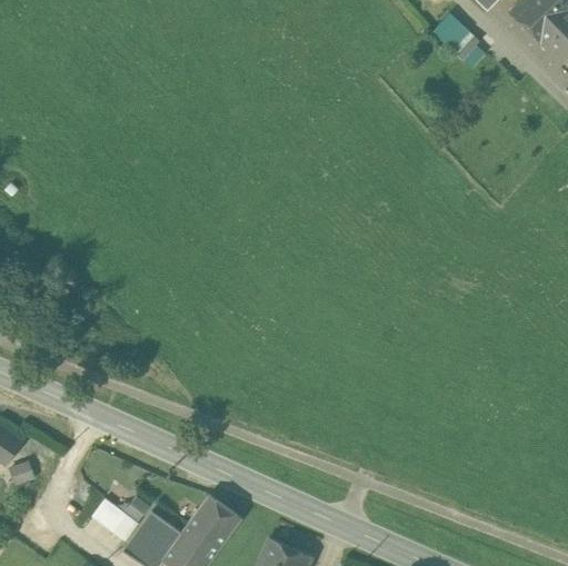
[(500,0),(474,0),(488,13),(500,0)]
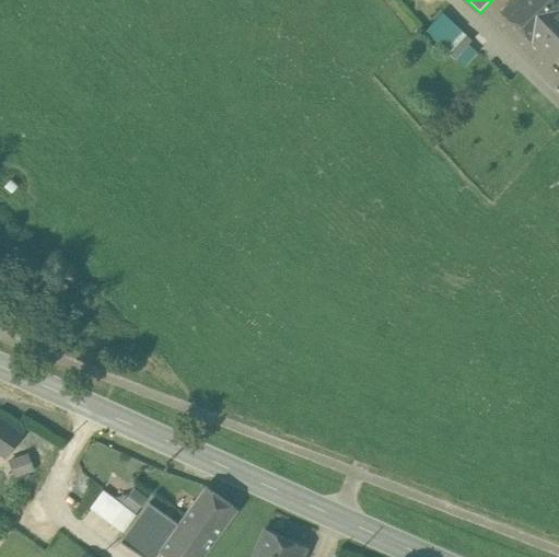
[(558,0),(515,0),(514,1),(502,13),(535,47),(536,46),(555,65),(558,60),(558,0)]
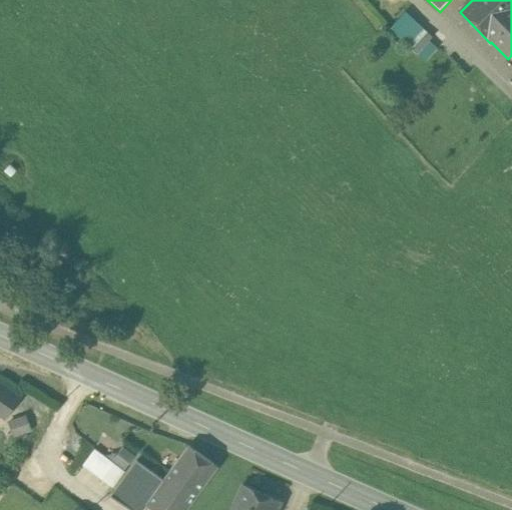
[(416,57),(435,39),(409,13),(391,32),(416,57)]
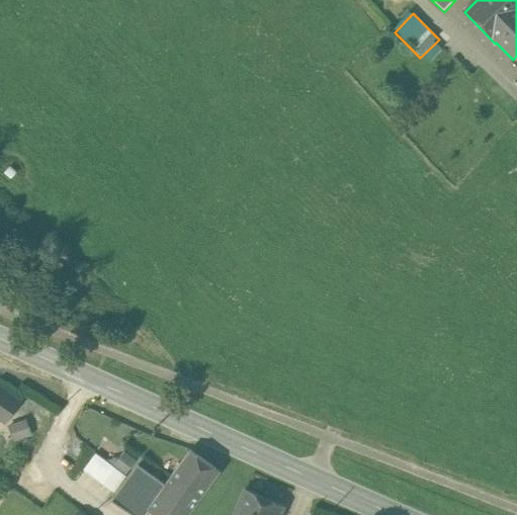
[(0,418),(6,423),(19,404),(0,391),(0,418)]
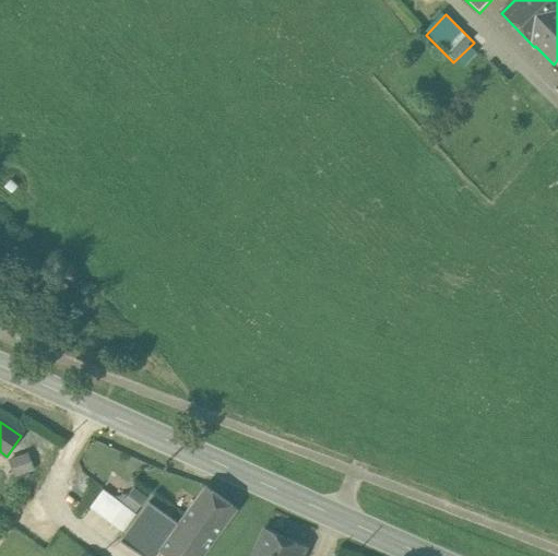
[(28,452),(9,460),(15,477),(35,470),(28,452)]
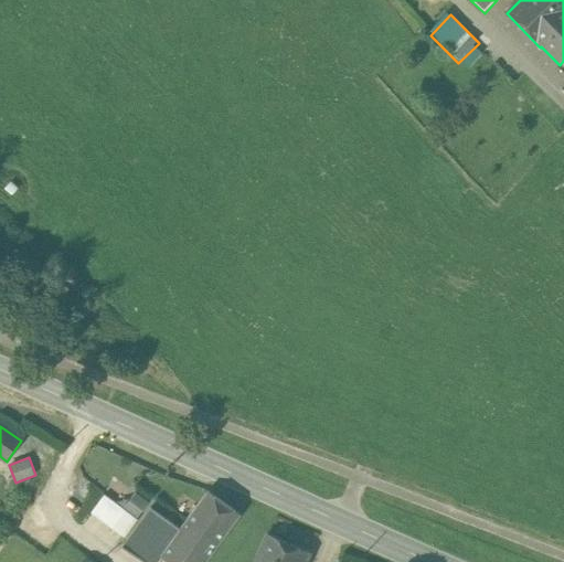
[(124,507),(104,494),(91,513),(125,536),(149,500),(134,490),(124,507)]
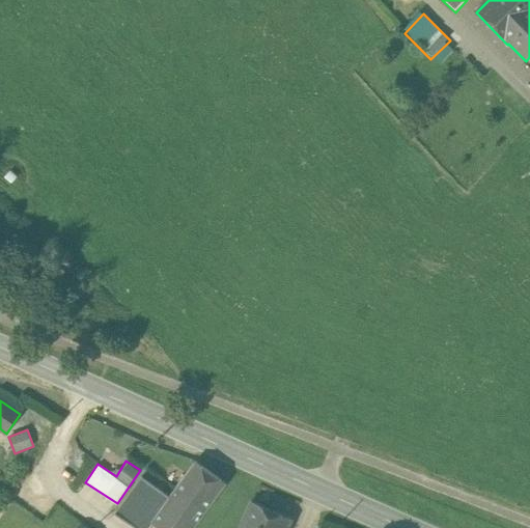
[(222,484),(196,466),(177,491),(203,510),(222,484)]
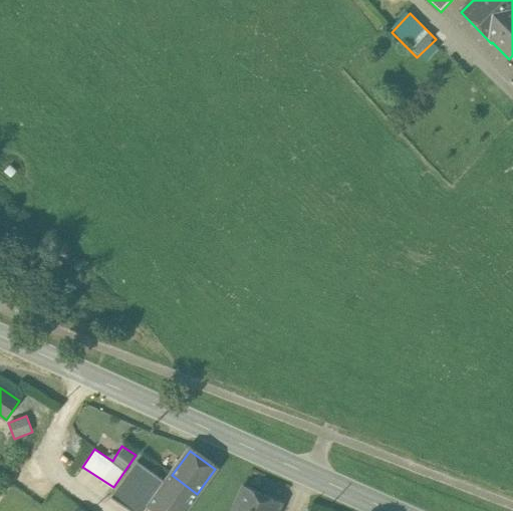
[(138,510),(160,482),(135,464),(110,497),(129,510),(138,510)]
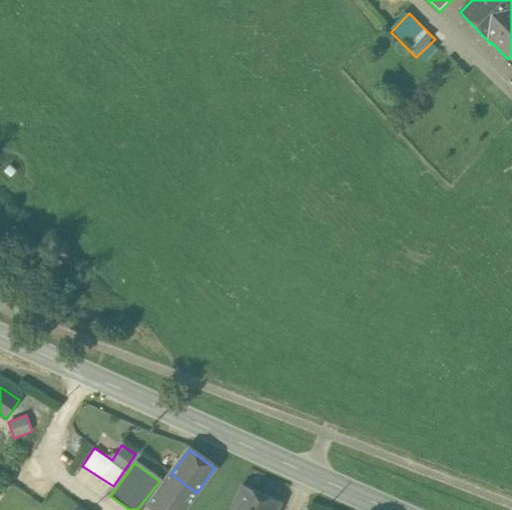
[(183,509),(196,493),(171,474),(153,498),(168,509),(183,509)]
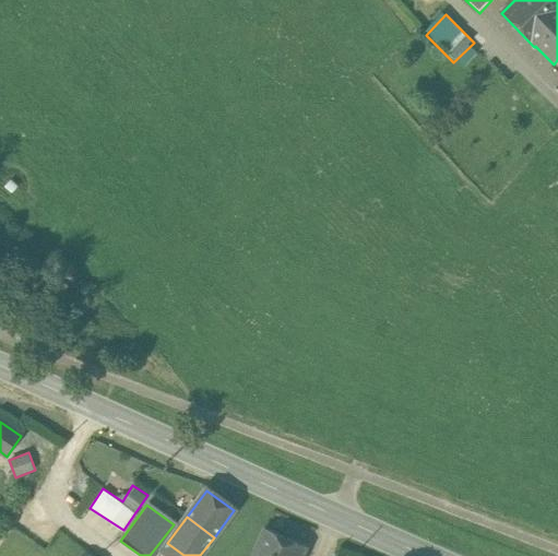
[(304,555),(307,548),(265,531),(253,555),(304,555)]
